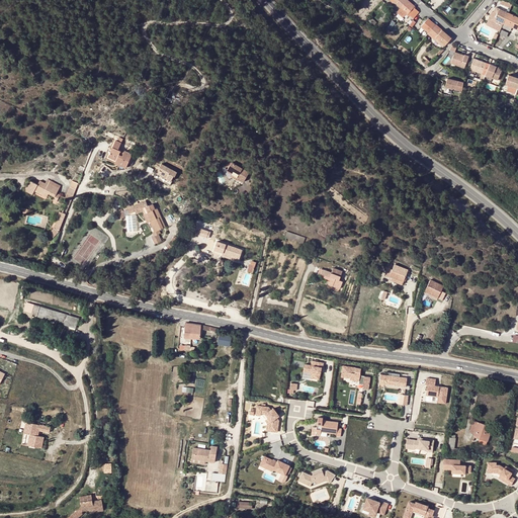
[(398,11),(401,8),(408,0),(407,0),(391,0),(396,4),(393,7),(398,11)]
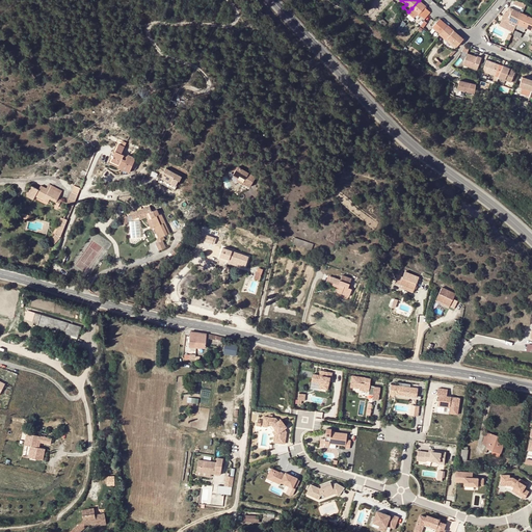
[(426,6),(419,0),(411,8),(418,15),(421,17),(422,16),(425,19),(430,12),(425,7),(426,6)]
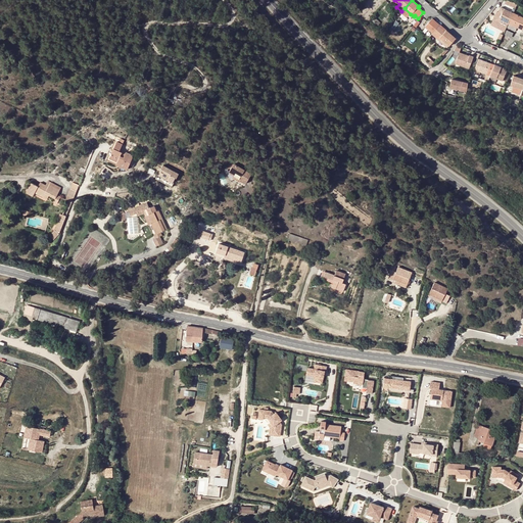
[(493,20),(507,28),(509,22),(514,13),(502,7),(500,12),(497,12),(493,20)]
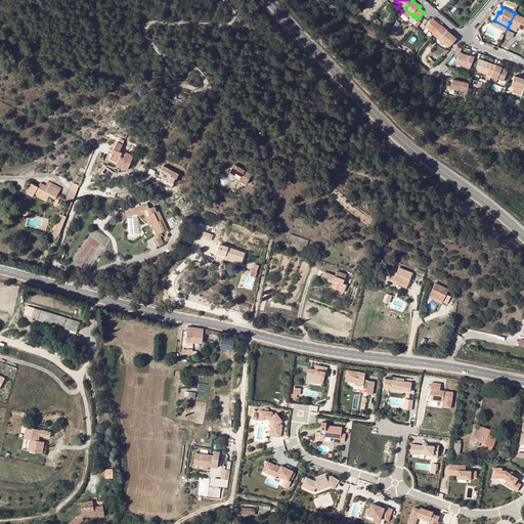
[(411,14),(405,8),(402,11),(401,12),(408,18),(411,14)]
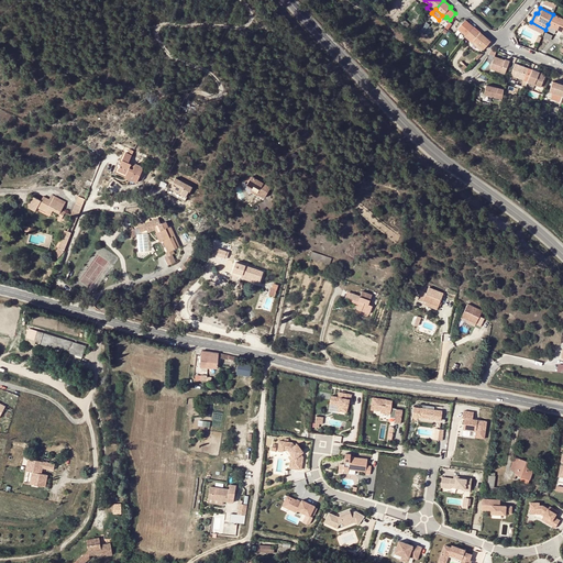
[(562,19),(553,14),(548,24),(562,32),(562,19)]
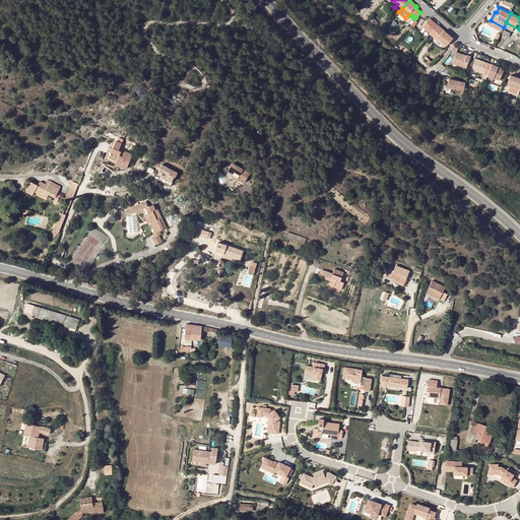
[(420,24),(424,27),(431,33),(438,24),(430,18),(430,19),(424,14),(419,20),(423,22),(420,24)]
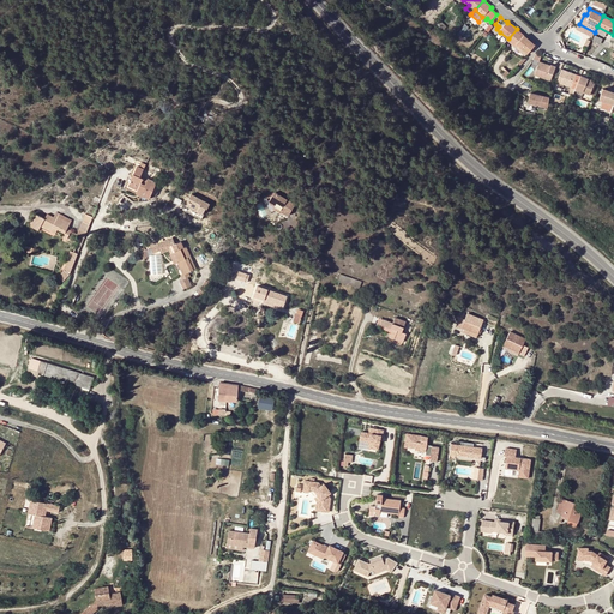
[(443,31),(447,26),(439,19),(435,24),(443,31)]
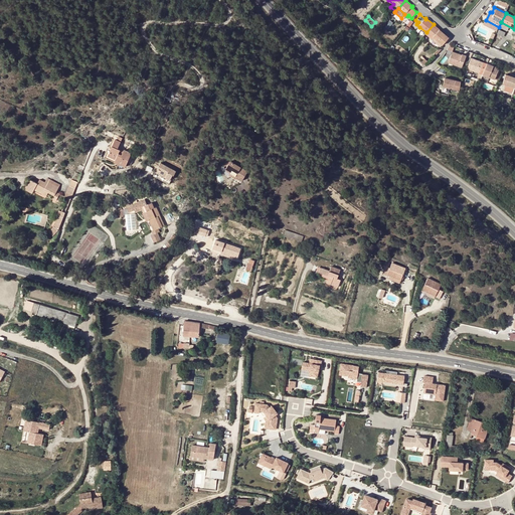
[(514,29),(501,22),(499,27),(507,30),(514,33),(514,30),(514,29)]
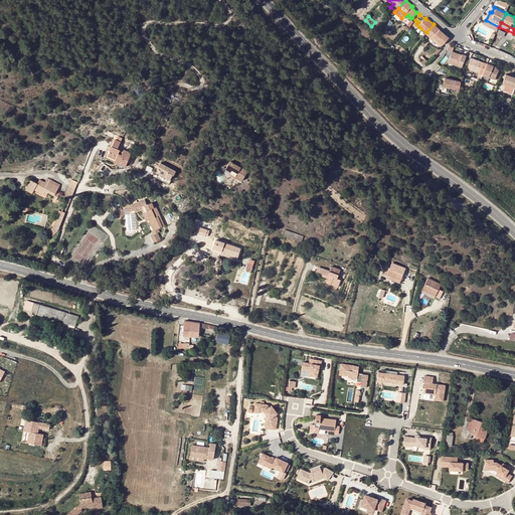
[(443,44),(443,45),(449,37),(434,24),(426,32),(434,39),(435,38),(443,44)]
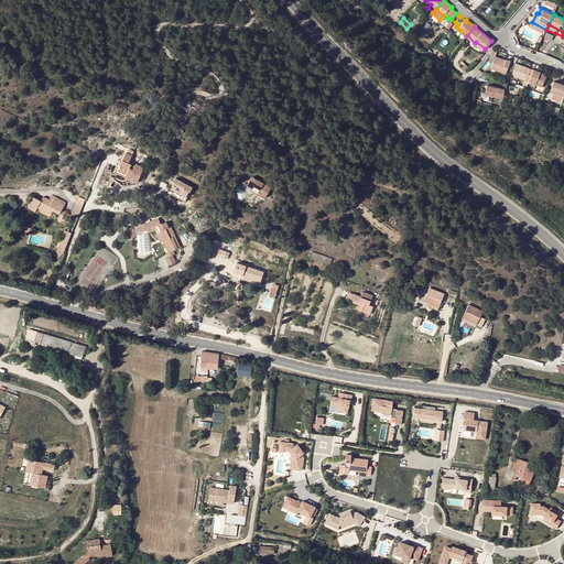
[(454,35),(462,42),(467,35),(459,30),(454,35)]
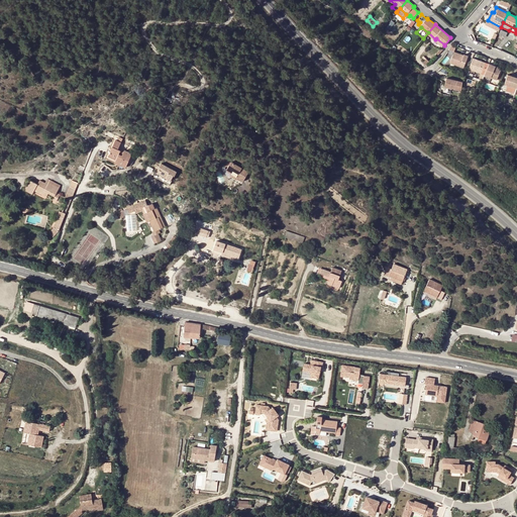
[(442,46),(444,44),(436,38),(435,39),(434,39),(442,46)]
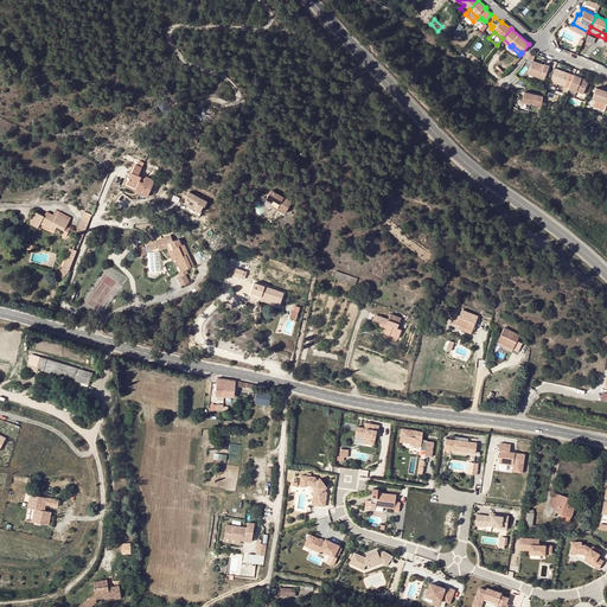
[(531,62),(526,75),(543,81),(548,68),(543,65),(543,66),(531,62)]
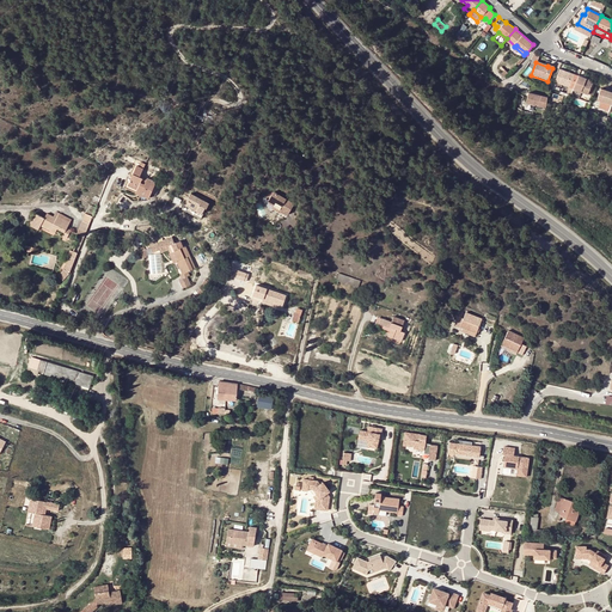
[(568,85),(573,85),(575,78),(562,72),(556,86),(568,85)]
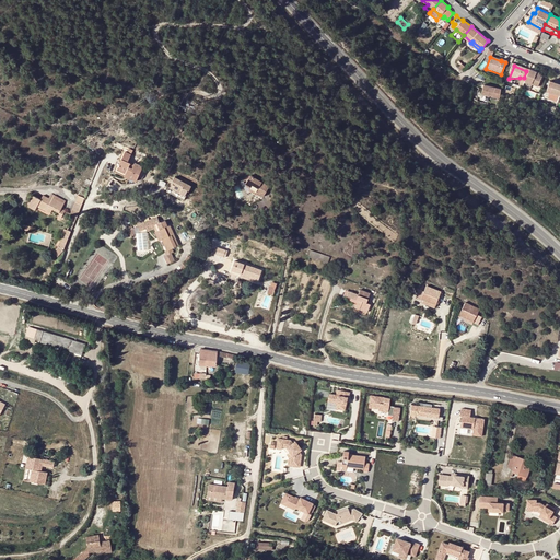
[(535,72),(527,70),(526,71),(524,78),(527,78),(539,79),(540,78),(534,76),(535,72)]
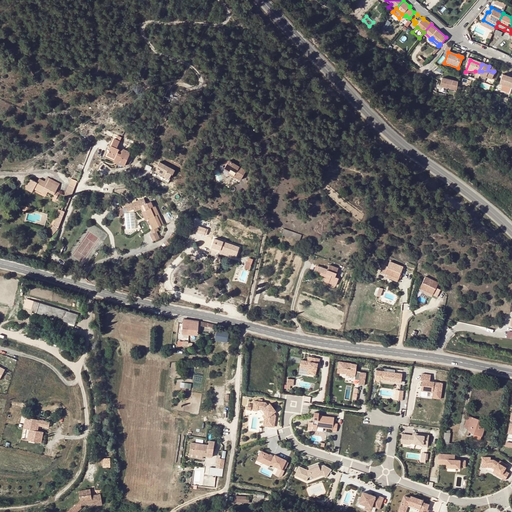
[(478,76),(479,71),(475,71),(465,72),(474,75),(472,80),(476,81),(478,76)]
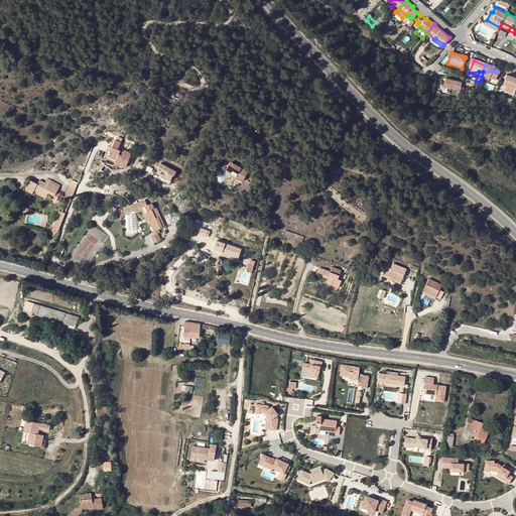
[(486,72),(483,72),(482,77),(494,81),(497,73),(486,72)]
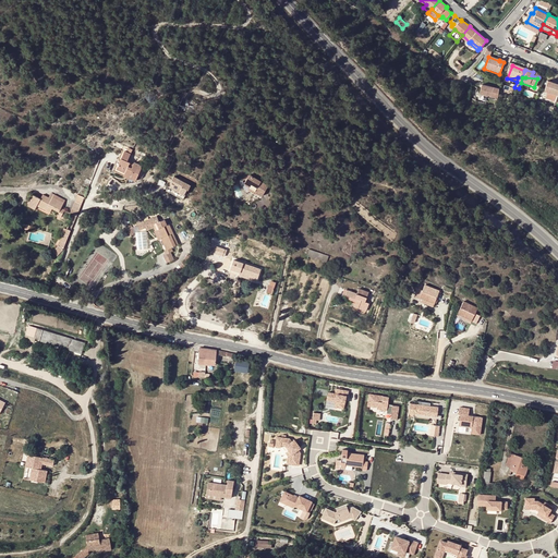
[(556,98),(556,97),(557,91),(557,86),(550,84),(546,83),(543,92),(547,93),(546,95),(556,98)]
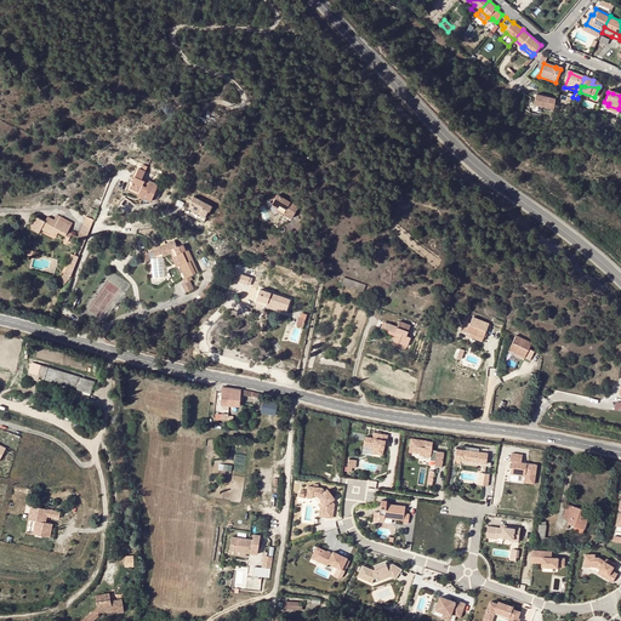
[(534,95),(531,106),(551,110),(553,100),(534,95)]
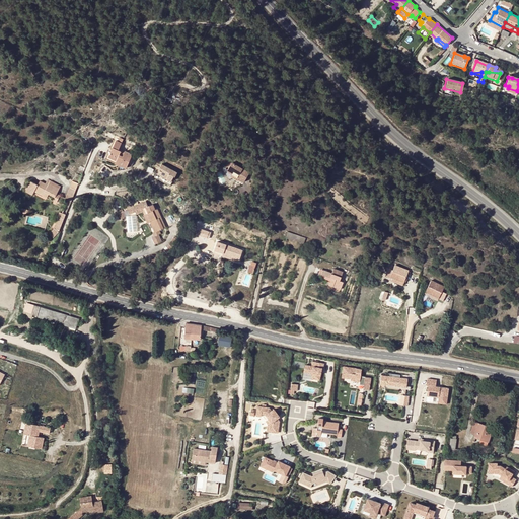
[(118,166),(126,169),(128,166),(131,168),(136,157),(138,153),(135,151),(133,155),(125,152),(123,157),(119,156),(121,152),(119,151),(121,145),(122,145),(118,143),(113,153),(112,152),(108,158),(117,161),(120,163),(118,166)]
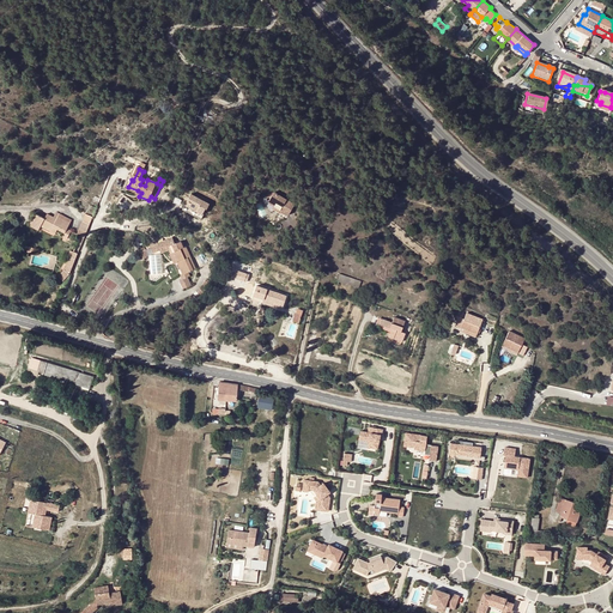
[(280,212),(281,210),(289,214),(296,205),(274,192),(267,205),(280,212)]
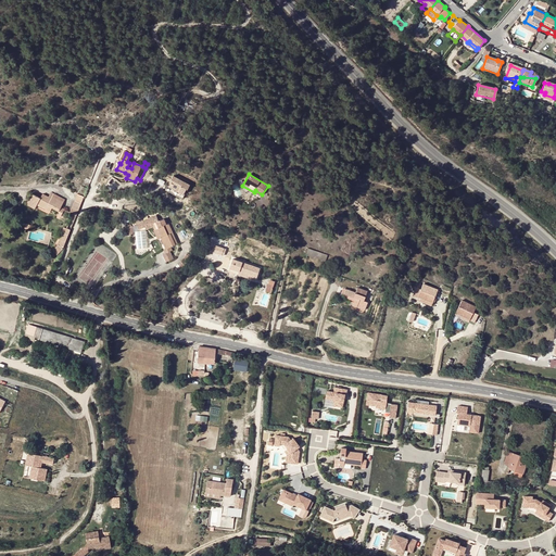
[(172,179),(173,180),(169,187),(184,194),(186,189),(188,190),(190,186),(173,176),(172,179)]
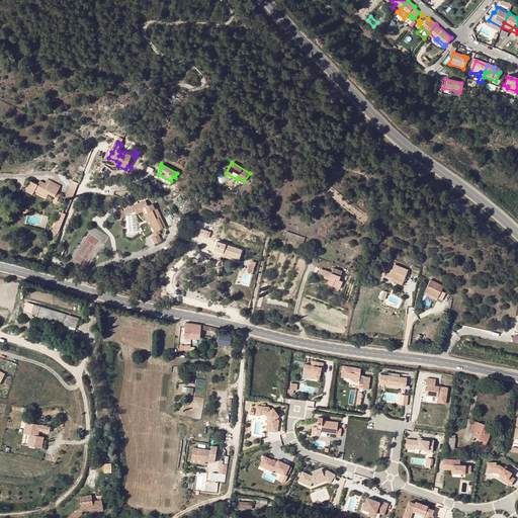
[(155,177),(170,186),(172,182),(171,181),(158,174),(157,173),(155,177)]
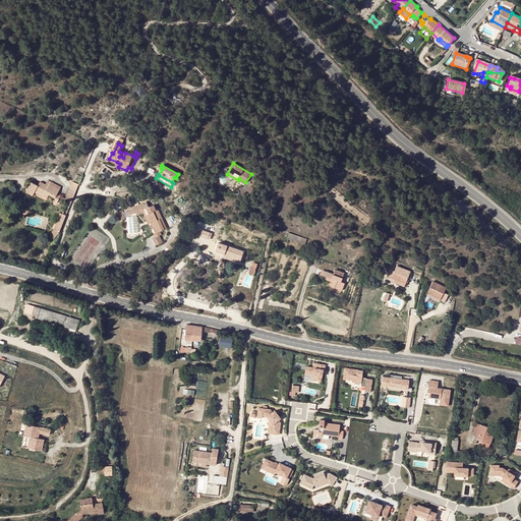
[(49,181),(49,182),(47,185),(44,184),(41,182),(38,186),(32,182),(26,192),(34,195),(35,192),(36,190),(45,194),(46,192),(49,194),(55,197),(54,200),(58,203),(61,196),(58,194),(61,187),(49,181)]
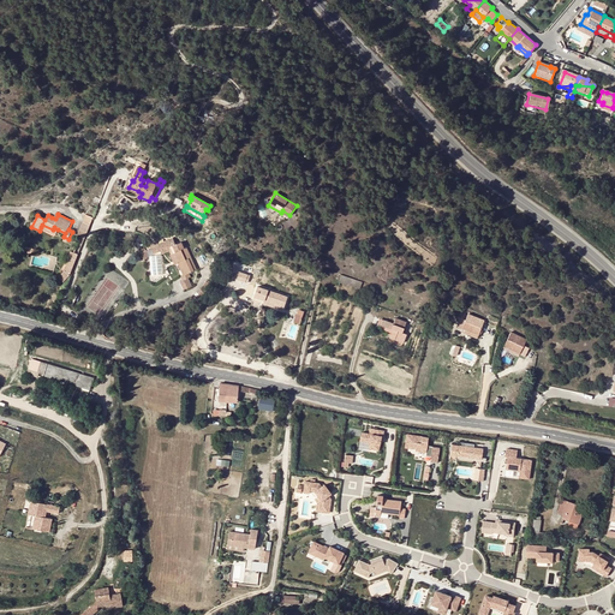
[(90,225),(94,218),(85,215),(83,222),(90,225)]
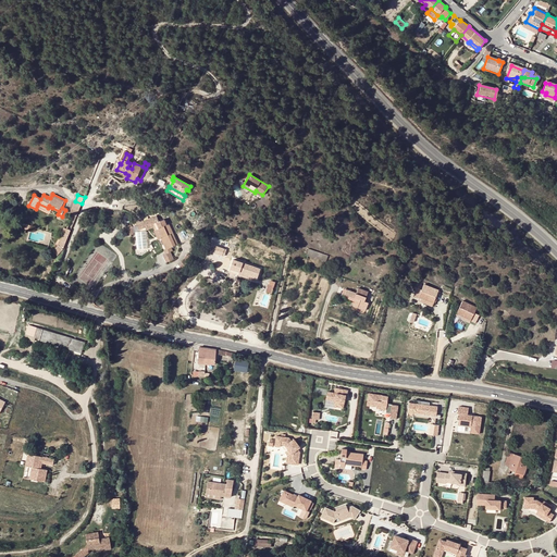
[(72,208),(79,211),(82,203),(75,201),(72,208)]
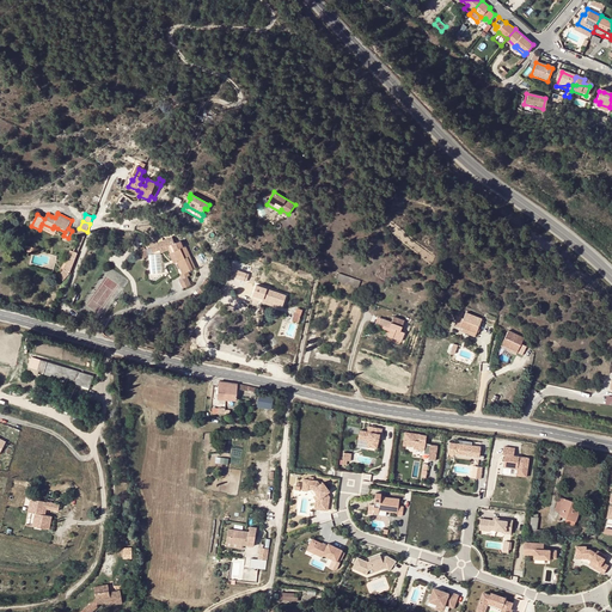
[(56,233),(57,228),(54,226),(53,228),(42,224),(41,226),(56,233)]
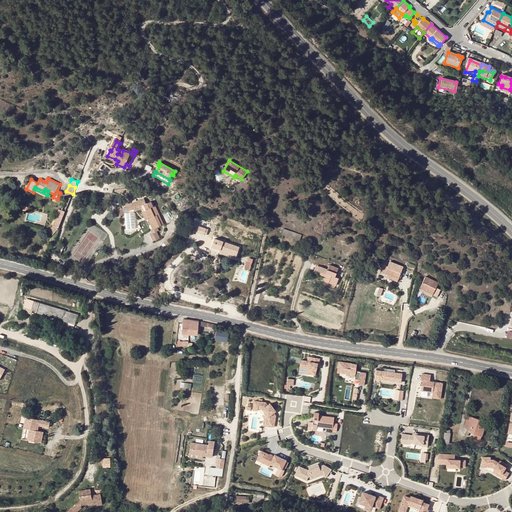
[(144,198),(132,203),(132,204),(127,206),(128,211),(134,209),(142,206),(148,219),(153,229),(151,230),(153,233),(150,235),(152,238),(159,235),(157,232),(160,230),(158,227),(164,225),(156,208),(154,203),(152,204),(151,202),(147,204),(144,198)]
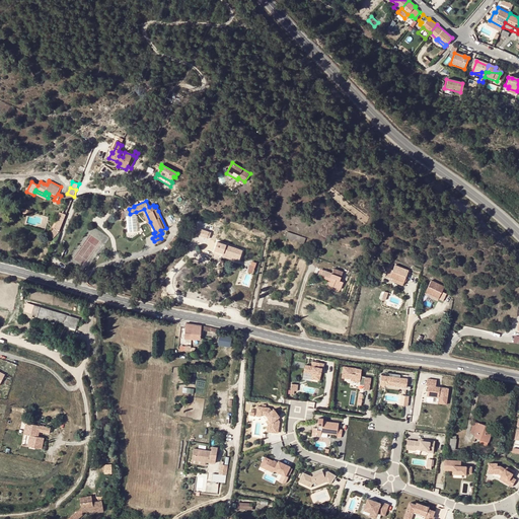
[(148,223),(150,222),(144,209),(136,212),(137,214),(143,212),(148,223)]
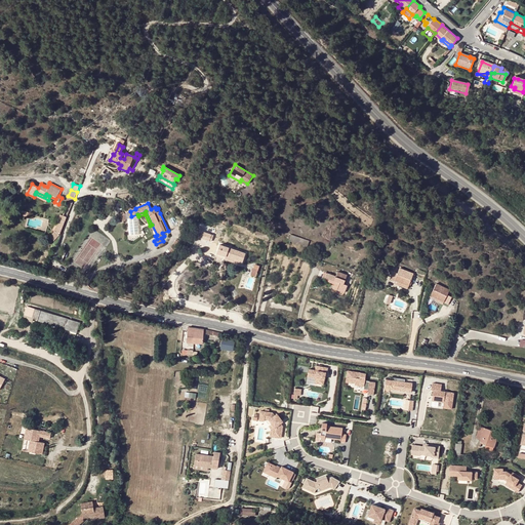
[(55,231),(59,235),(61,235),(66,221),(61,219),(55,231)]
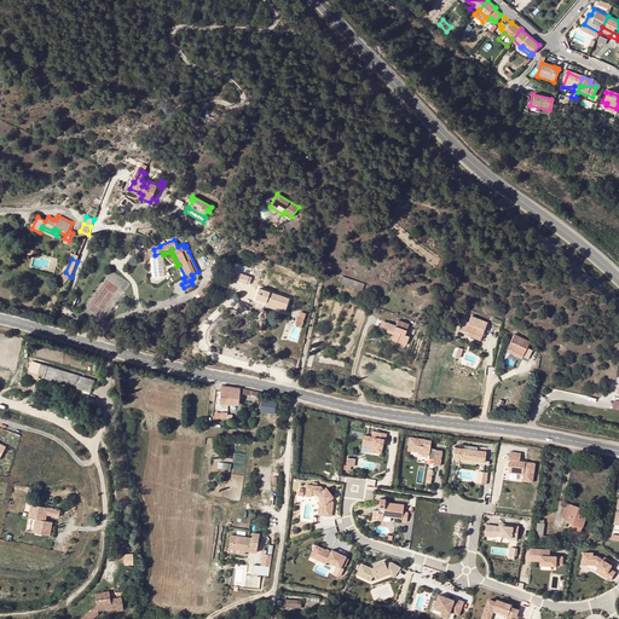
[(70,277),(65,272),(59,279),(64,284),(65,283),(70,277)]
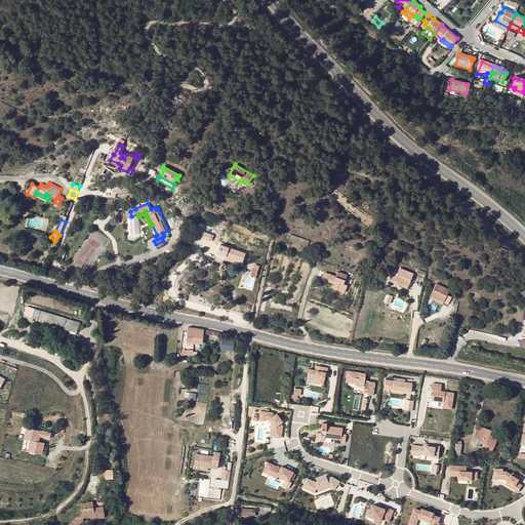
[(292,235),(290,241),(307,247),(309,241),(292,235)]
